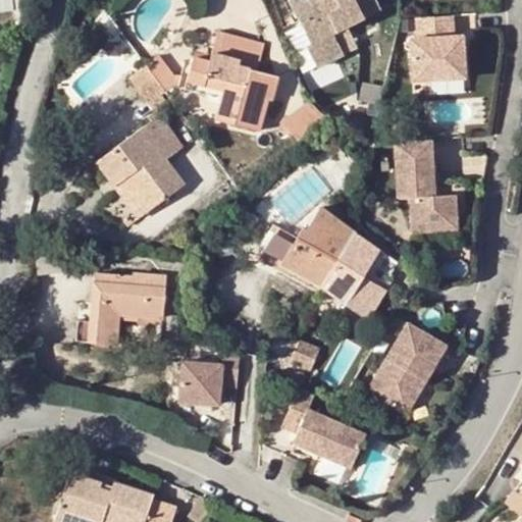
[(375,0),(288,0),(310,45),(306,47),(317,69),(344,56),(334,36),(381,11),(375,0)]
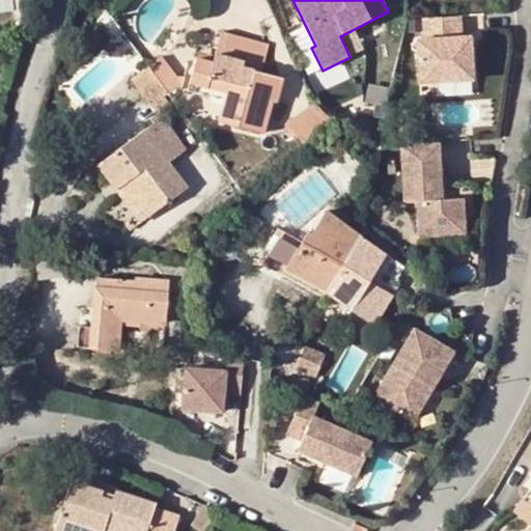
[(458,36),(457,21),(419,23),(421,38),(414,39),(415,82),(470,78),(467,35),(458,36)]
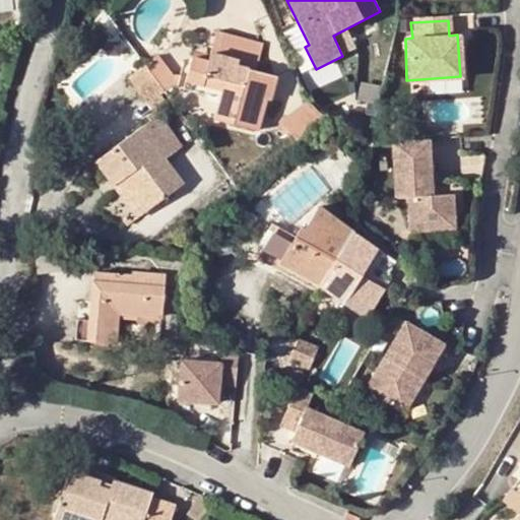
[(222,82),(219,91),(213,120),(260,131),(267,102),(272,103),(278,77),(256,72),(263,44),(216,31),(210,60),(192,56),(186,83),(200,87),(203,78),(222,82)]
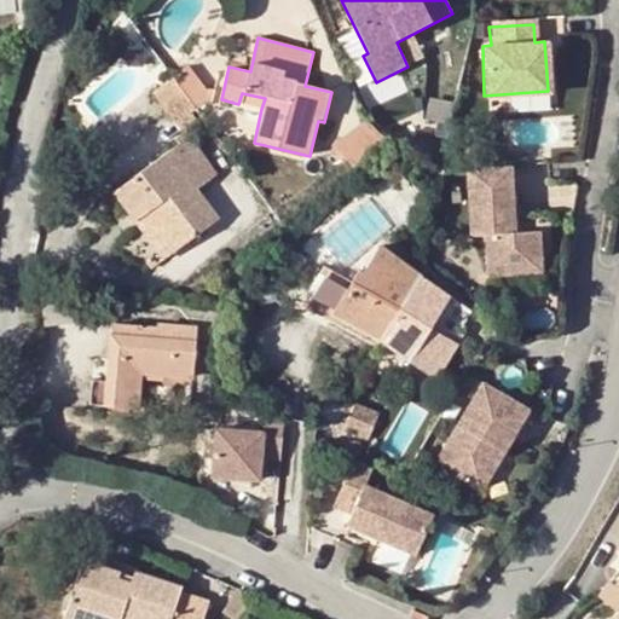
[(186,70),(173,81),(191,105),(206,96),(186,70)]
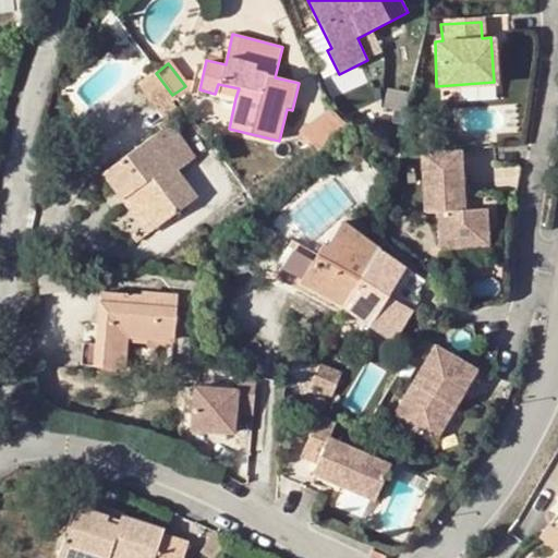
[(155,71),(140,83),(170,123),(185,112),(172,95),(156,73),(155,71)]
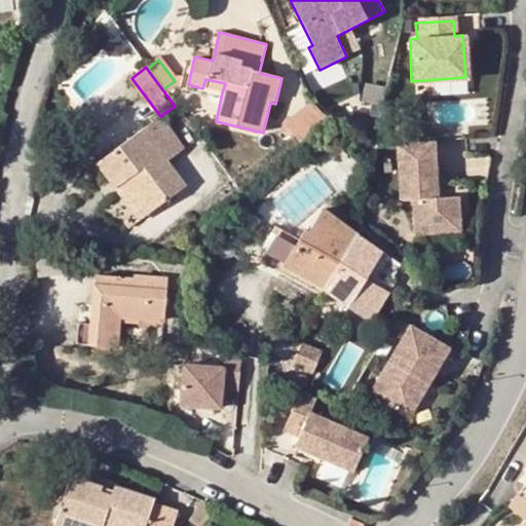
[(202,88),(222,92),(225,83),(205,79),(202,88)]
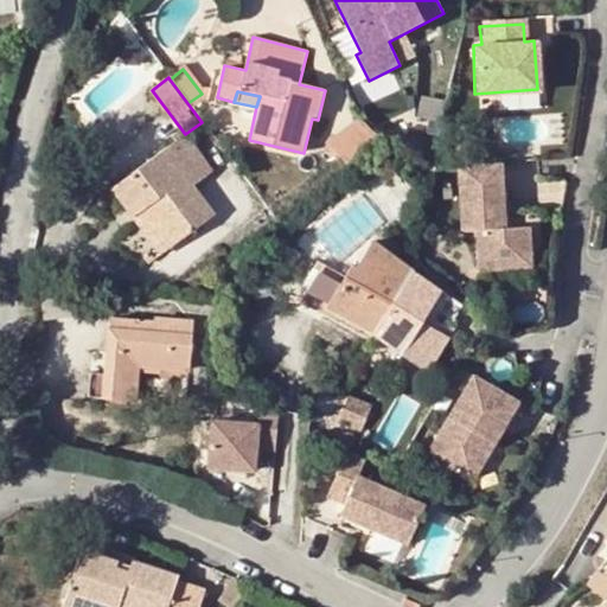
[(362,122),(327,146),(347,172),(381,149),(362,122)]
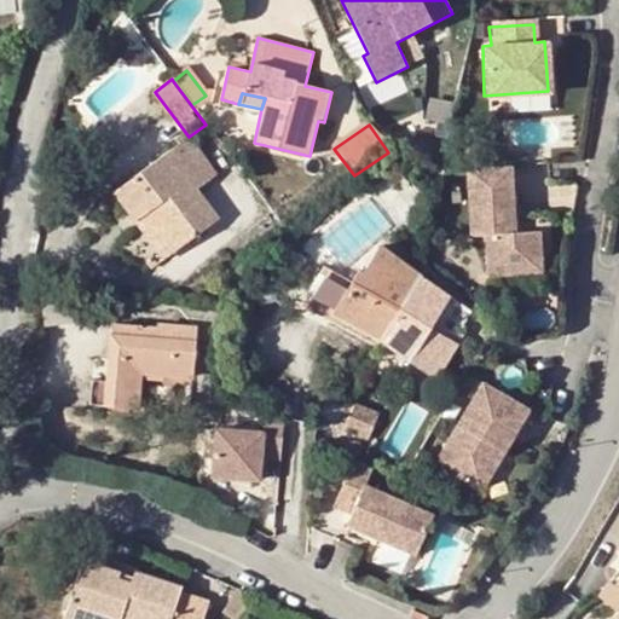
[(189,137),(113,195),(127,215),(137,207),(173,254),(219,219),(197,190),(218,174),(189,137)]
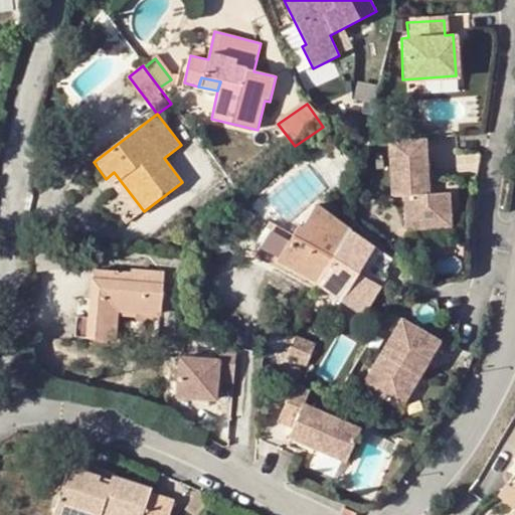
[(426,197),(423,142),(387,144),(392,200),(403,199),(405,233),(450,229),(447,196),(426,197)]
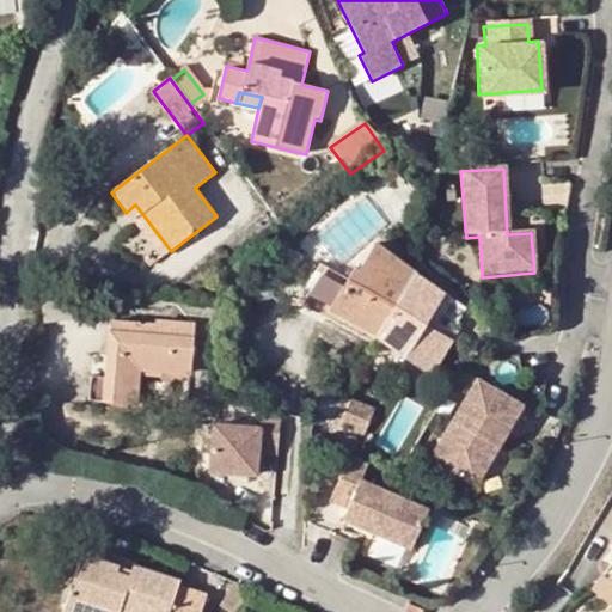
[(135,204),(126,213),(160,258),(171,251),(135,204)]
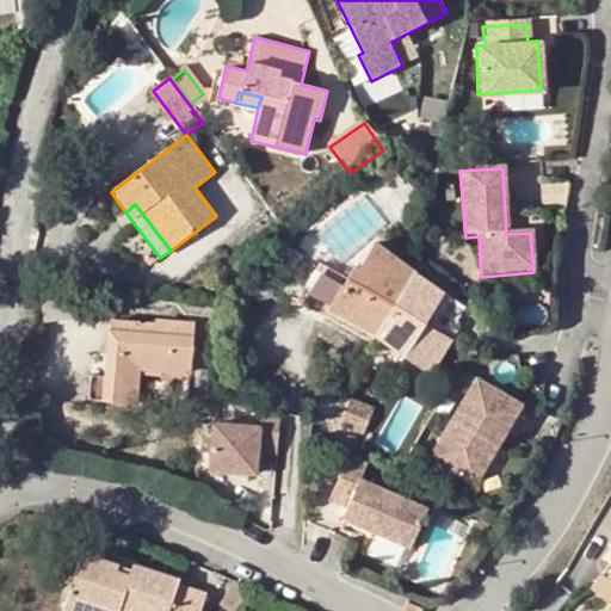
[(328,312),(375,337),(417,273),(375,244),(359,269),(355,266),(343,287),(332,306),(328,312)]
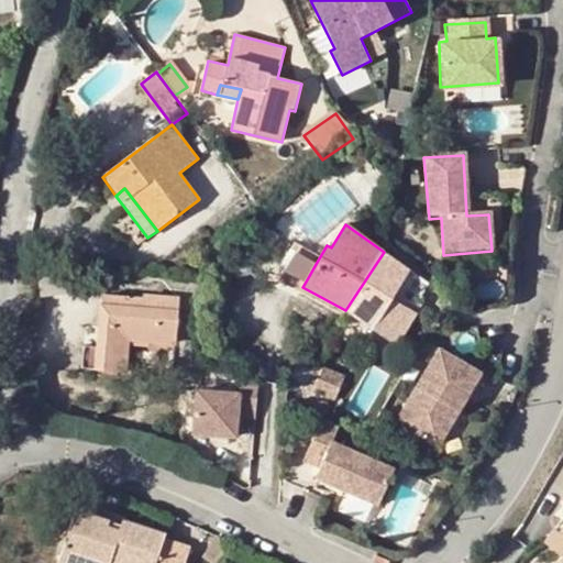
[(306,282),(316,264),(295,252),(285,269),(306,282)]
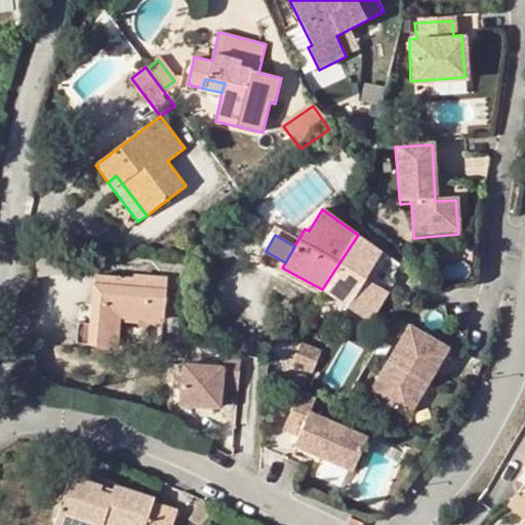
[(358,235),(322,289),(370,323),(388,291),(382,288),(367,279),(381,254),(358,235)]
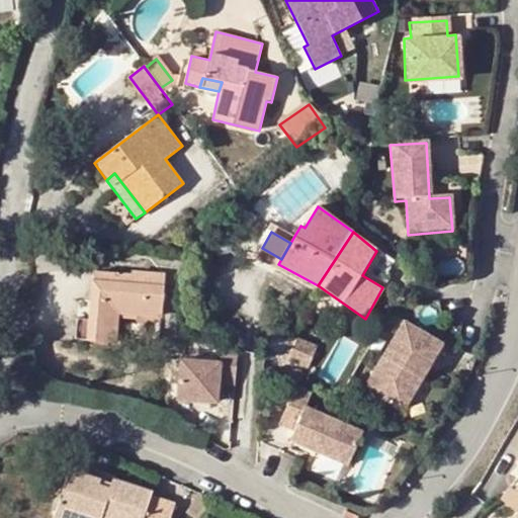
[(362,275),(377,284),(394,263),(376,251),(362,275)]
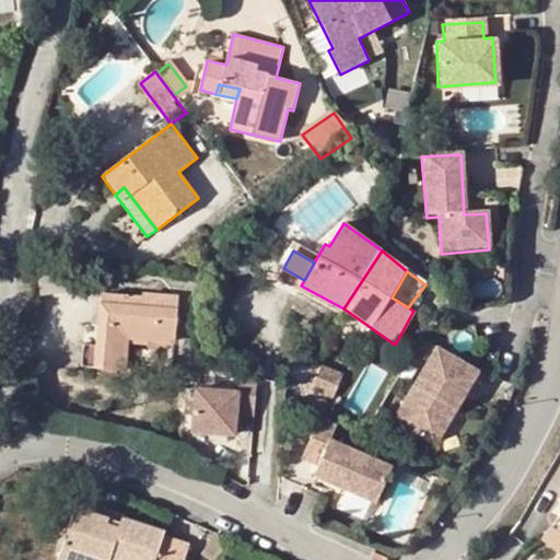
[(141,295),(102,293),(98,347),(96,368),(126,370),(128,341),(174,345),(178,295),(142,293),(141,295)]
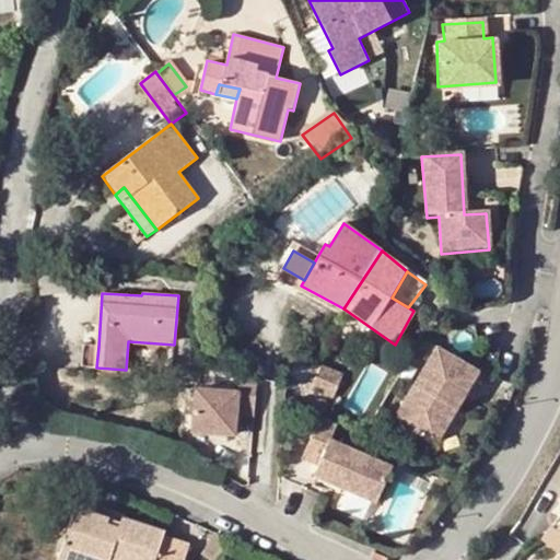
[(82,368),(96,368),(98,347),(83,346),(82,368)]
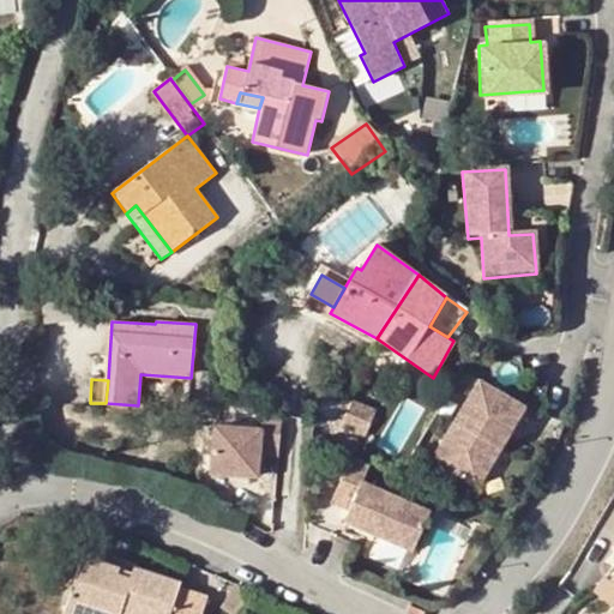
[(372,385),(359,380),(353,403),(342,428),(365,437),(377,410),(366,407),(372,385)]
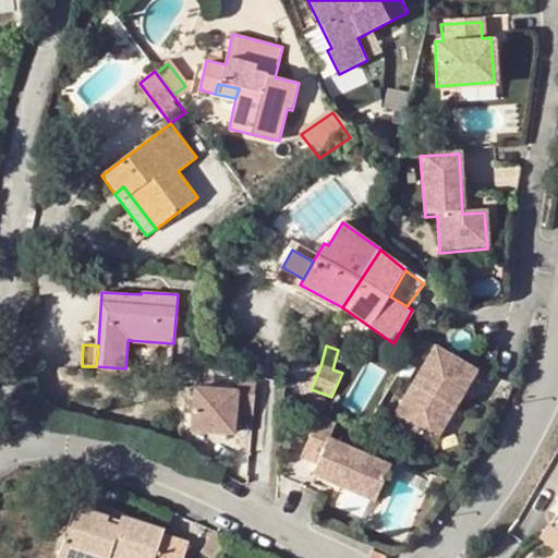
[(474,372),(434,349),(391,423),(433,446),(474,372)]
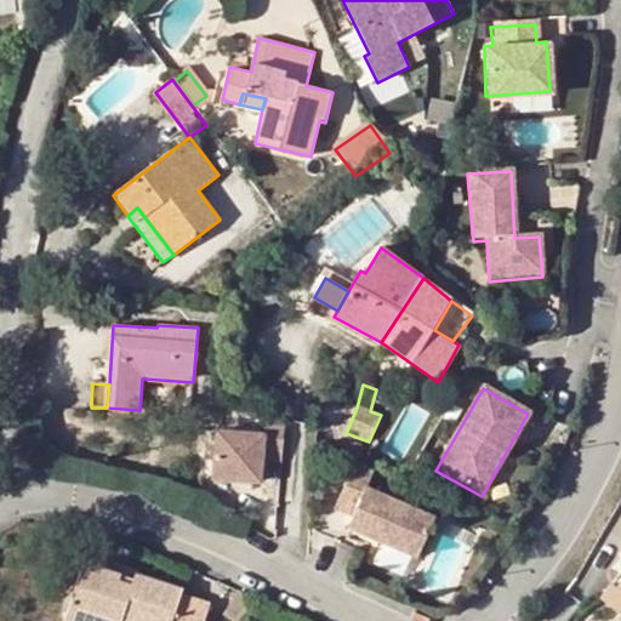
[(285,420),(265,415),(265,433),(217,429),(214,477),(261,480),(262,459),(283,460),(285,420)]
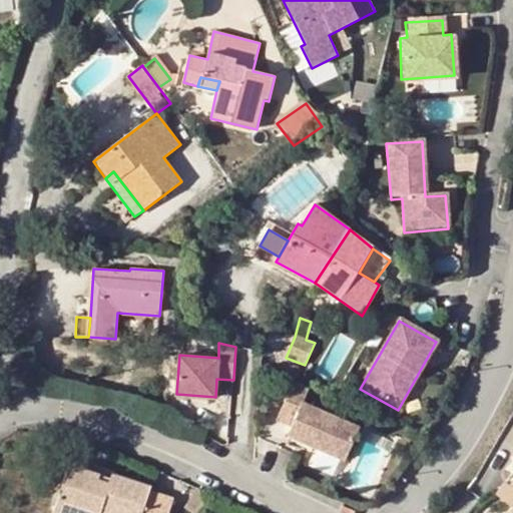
[(334,377),(343,354),(330,349),(321,372),(334,377)]
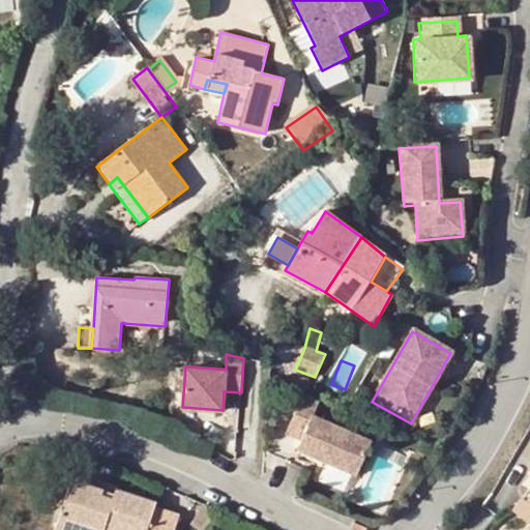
[(319,404),(303,398),(287,435),(301,441),(297,452),(355,477),(371,444),(312,419),(319,404)]
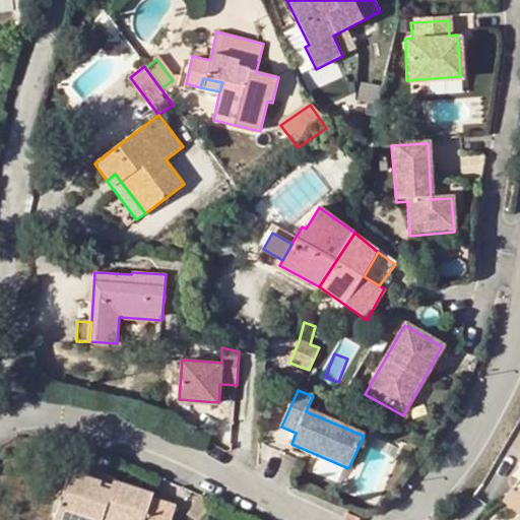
[(143,519),(152,496),(153,493),(114,479),(113,484),(111,490),(100,485),(102,480),(70,470),(55,518),(61,519),(143,519)]
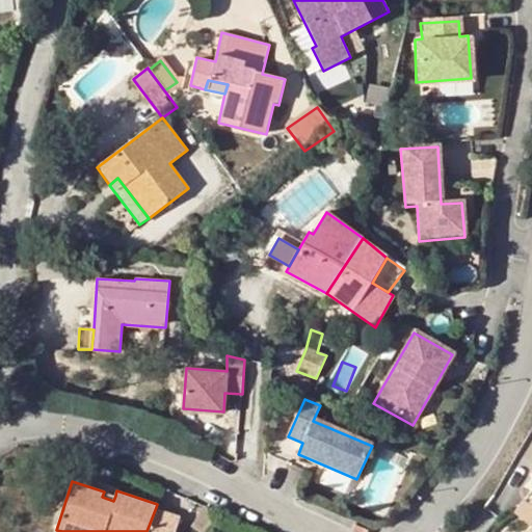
[(115,496),(104,491),(102,497),(113,501),(115,496)]
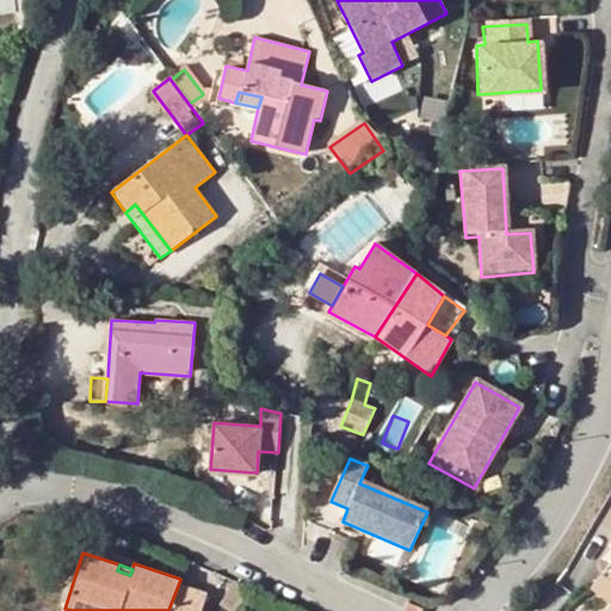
[(610,580),(608,578),(603,574),(591,590),(610,604),(610,580)]
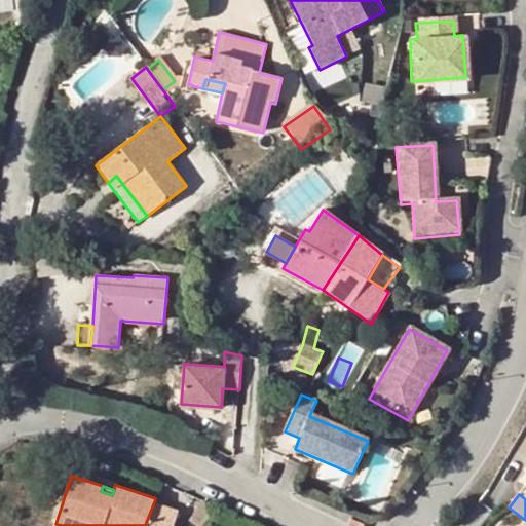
[(173,525),(179,510),(154,501),(145,525),(173,525)]
